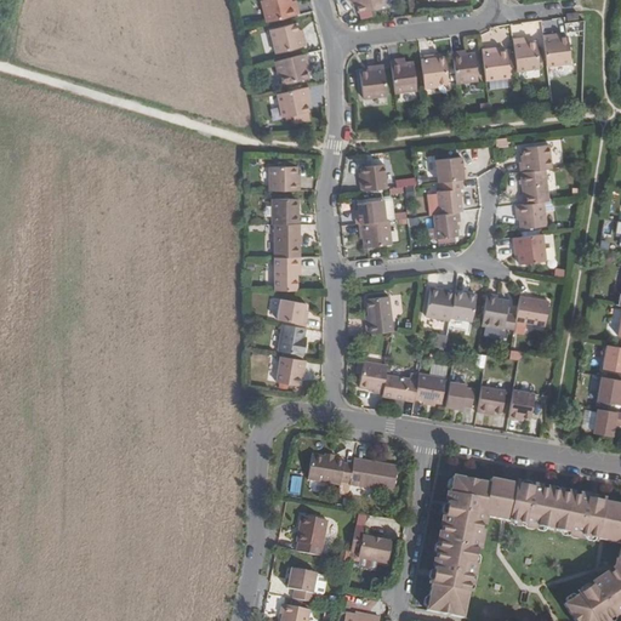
[(265,0),(263,1),(268,23),(295,16),(292,6),(289,9),(288,4),(286,0),(265,0)]
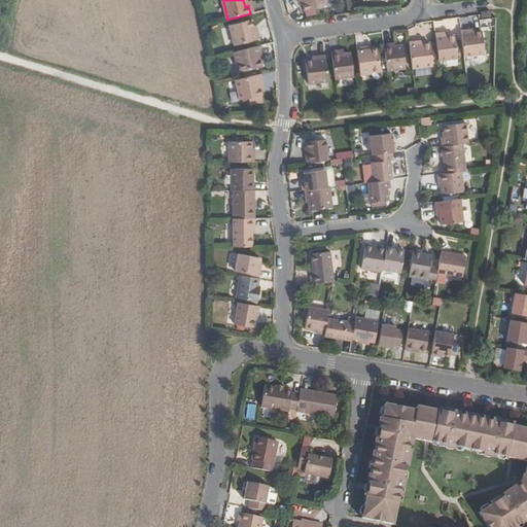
[(303,2),(305,9),(306,11),(328,5),(328,4),(326,0),(297,0),(299,3),(303,2)]
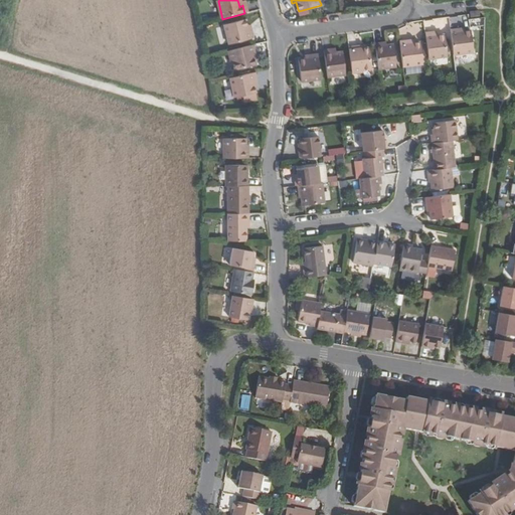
[(251,25),(249,19),(225,25),(230,44),(259,37),(256,29),(252,30),(251,25)]
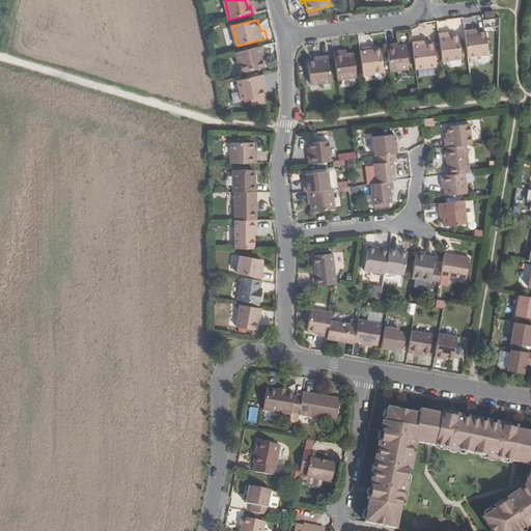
[(473,29),(465,30),(468,56),(488,53),(485,31),(479,32),(473,32),(473,29)]
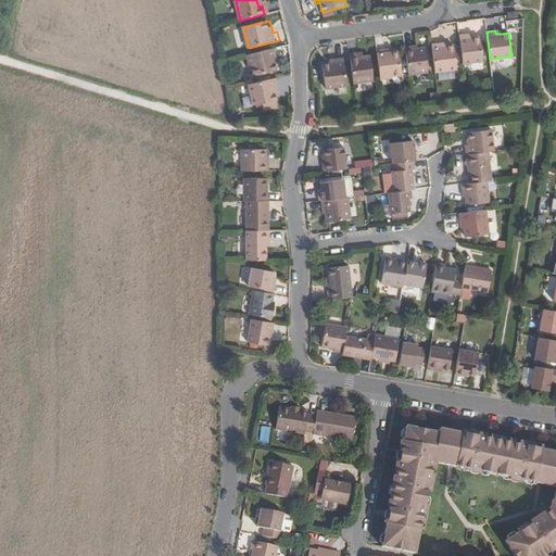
[(469,34),(460,35),(464,63),(483,61),(480,37),(469,38),(469,34)]
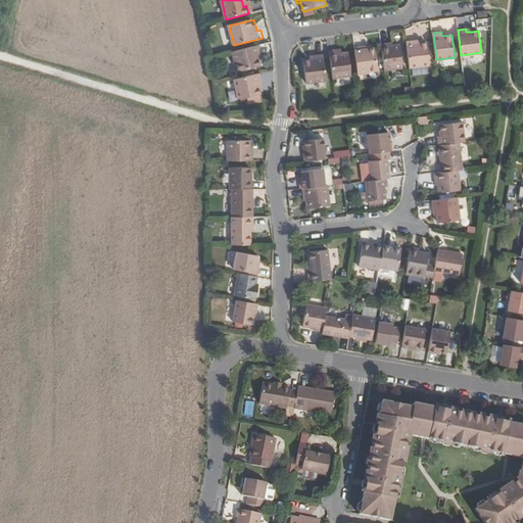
[(415,41),(407,42),(410,67),(430,64),(427,43),(421,43),(415,44),(415,41)]
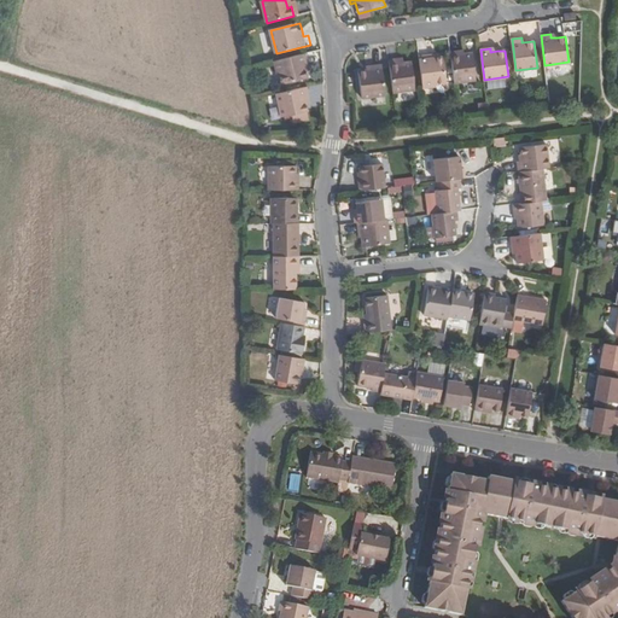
[(460,52),(452,53),(455,82),(477,80),(473,53),(465,54),(461,56),(460,52)]
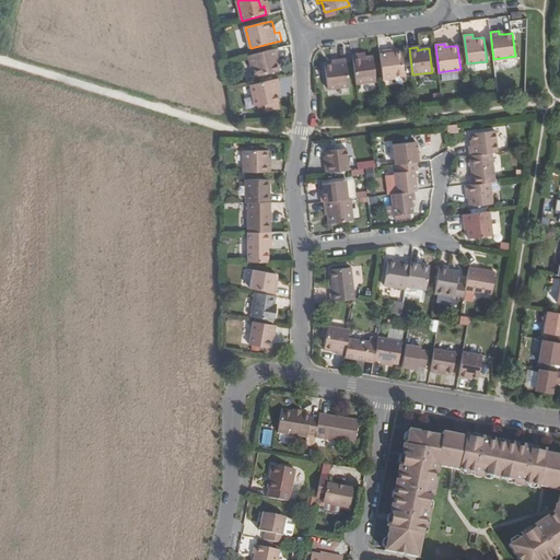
[(277,49),(249,56),(252,67),(254,67),(256,77),(279,71),(276,58),(279,57),(277,49)]
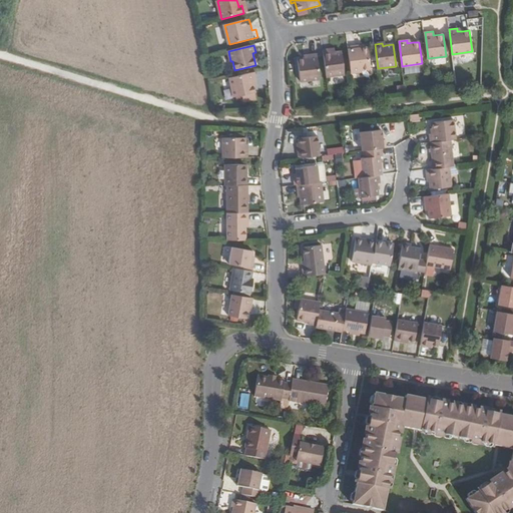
[(348,47),(352,73),(362,71),(362,70),(371,68),(369,47),(363,48),(357,49),(357,46),(348,47)]
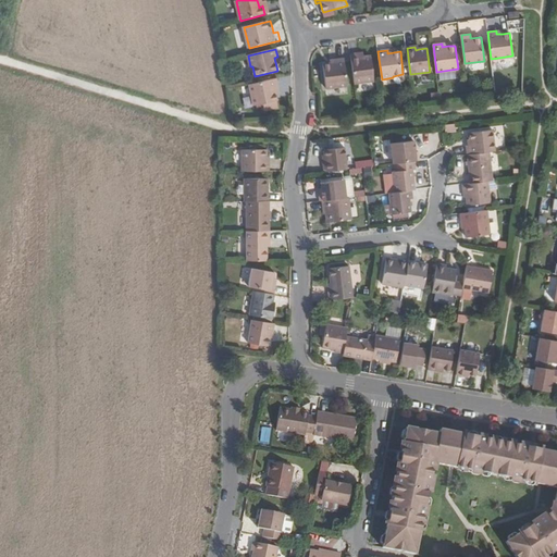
[(351,56),(355,84),(375,81),(372,57),(364,58),(360,59),(360,54),(351,56)]
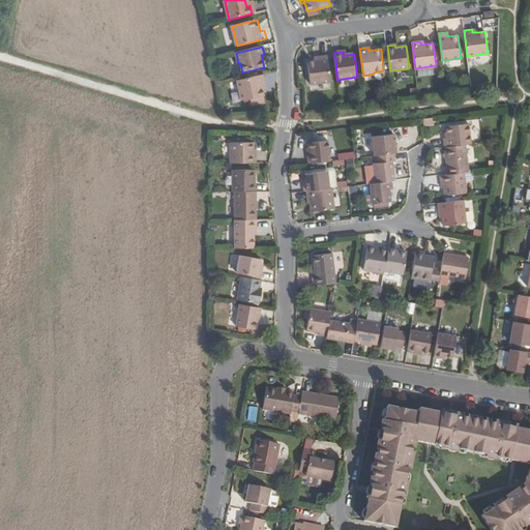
[(315,62),(308,62),(311,84),(331,82),(328,56),(320,57),(321,61),(315,62)]
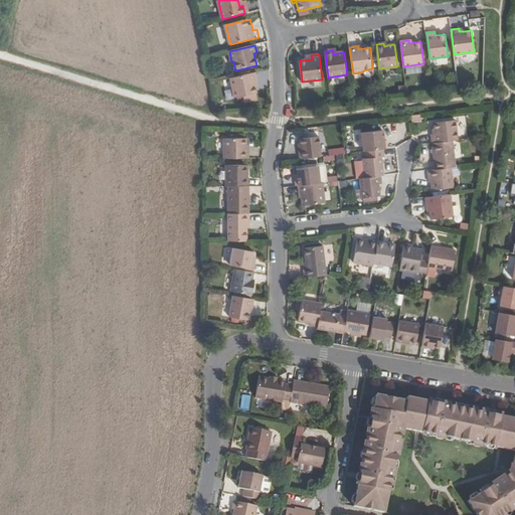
[(259,80),(256,72),(231,77),(235,98),(244,96),(246,102),(259,100),(258,93),(254,81),(259,80)]
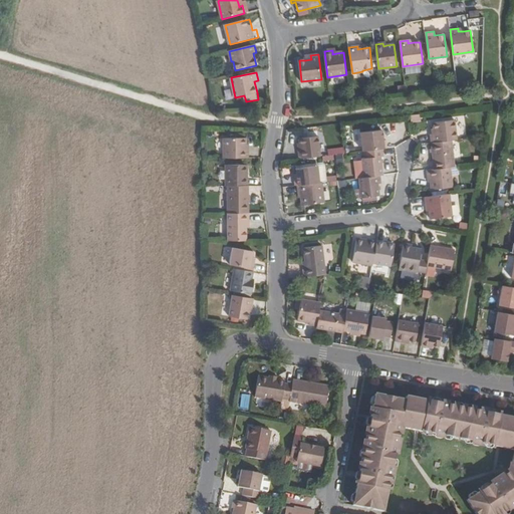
[(431,135),(432,143),(452,141),(457,140),(455,119),(433,122),(435,135),(431,135)]
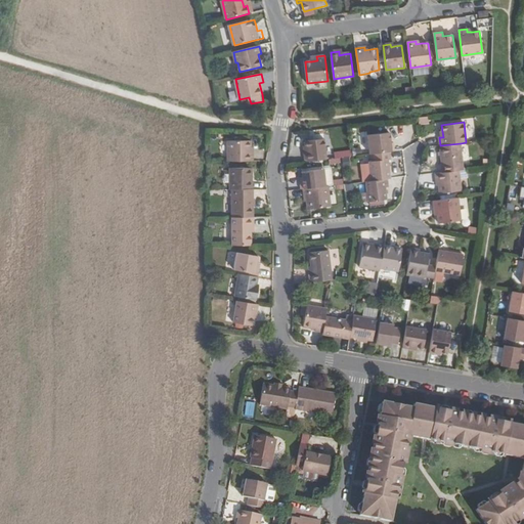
[(368,135),(370,155),(390,151),(394,151),(393,143),(390,143),(389,133),(368,135)]
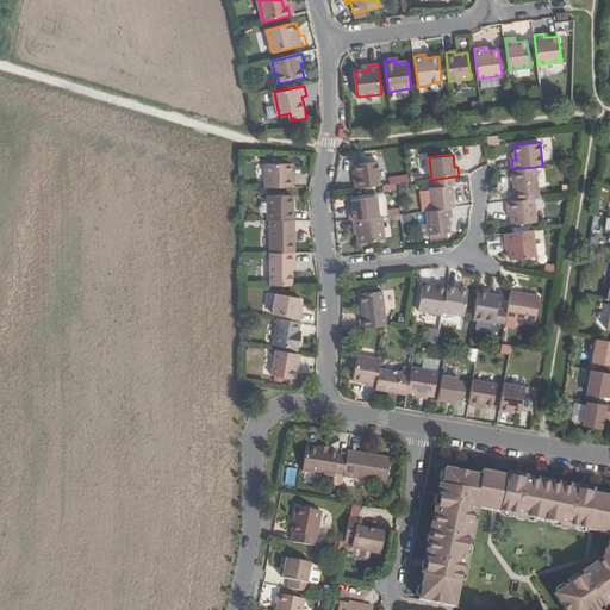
[(355,180),(356,188),(381,186),(378,162),(356,165),(358,170),(359,179),(355,180)]
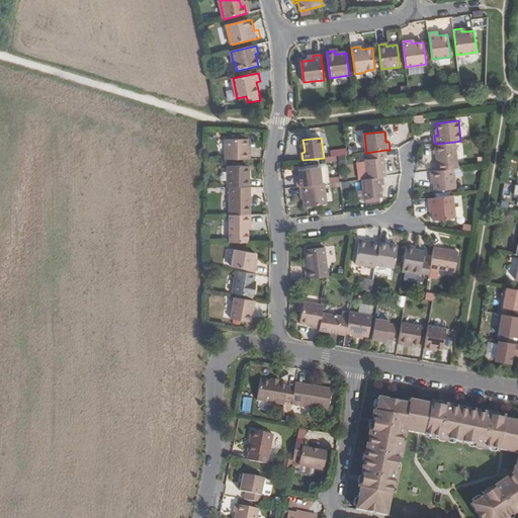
[(226,140),(226,160),(250,160),(251,151),(249,151),(249,140),(226,140)]
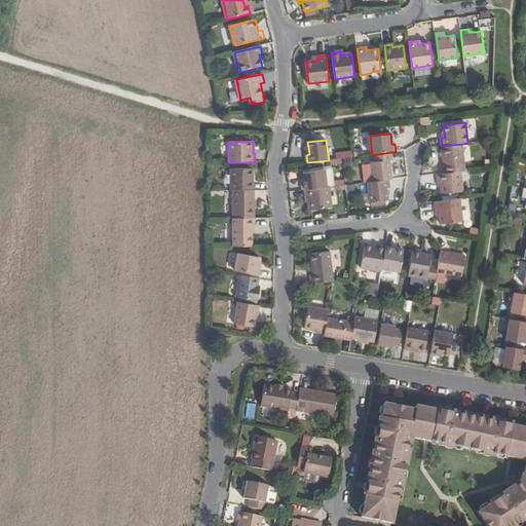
[(442,146),(445,174),(460,172),(465,171),(462,144),(442,146)]
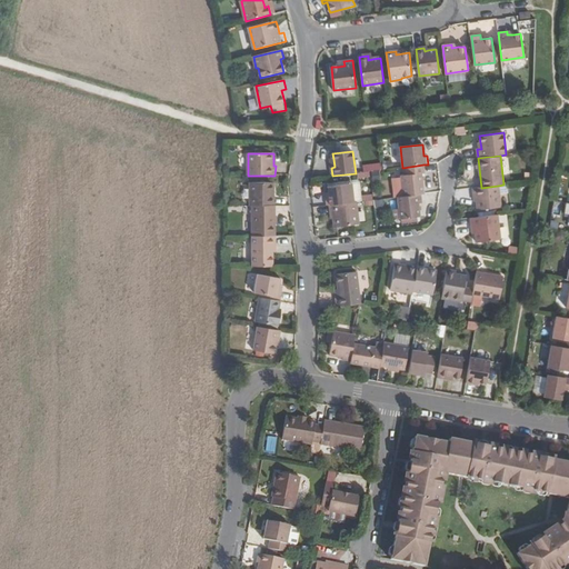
[(399,176),(401,197),(420,195),(423,195),(421,173),(425,173),(423,165),(402,168),(401,168),(402,176),(399,176)]
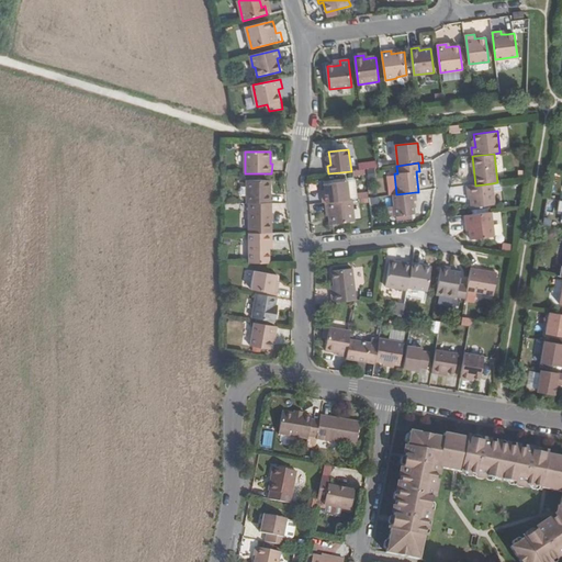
[(271,180),(247,181),(247,203),(250,203),(271,203),(271,180)]
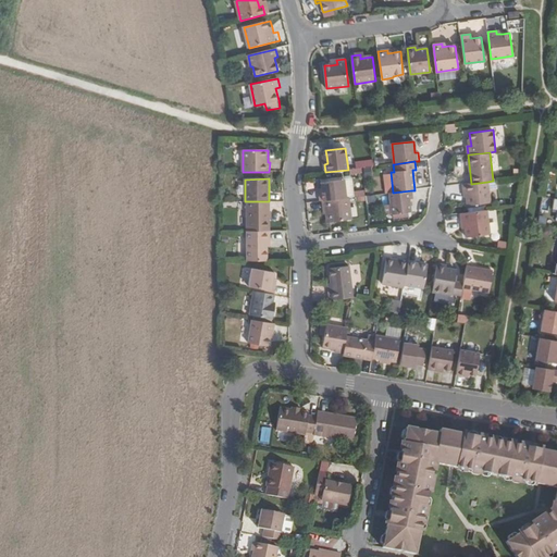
[(319,193),(320,202),(322,201),(346,198),(344,181),(321,183),(322,193),(319,193)]
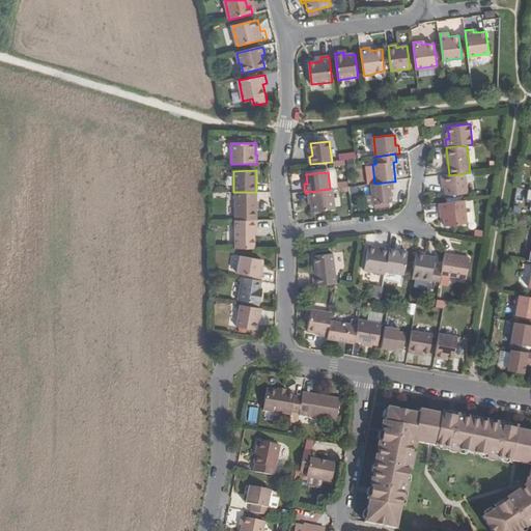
[(449,175),(441,176),(442,185),(444,185),(446,196),(468,194),(465,173),(449,175)]
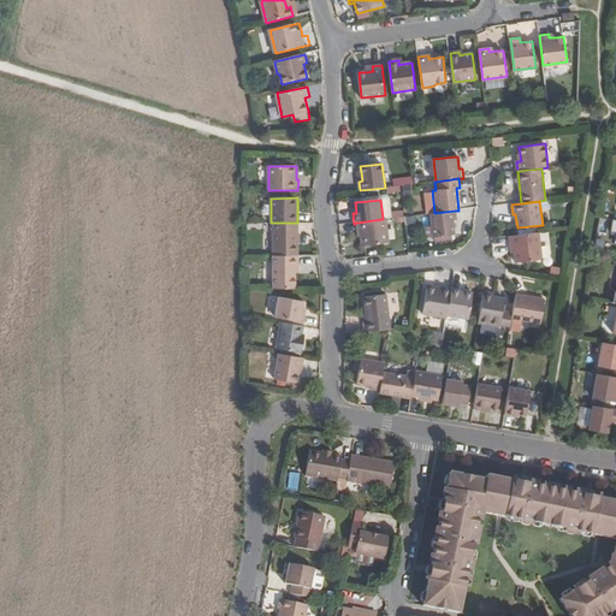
[(431,214),(433,237),(455,235),(452,220),(456,220),(455,211),(434,213),(431,214)]
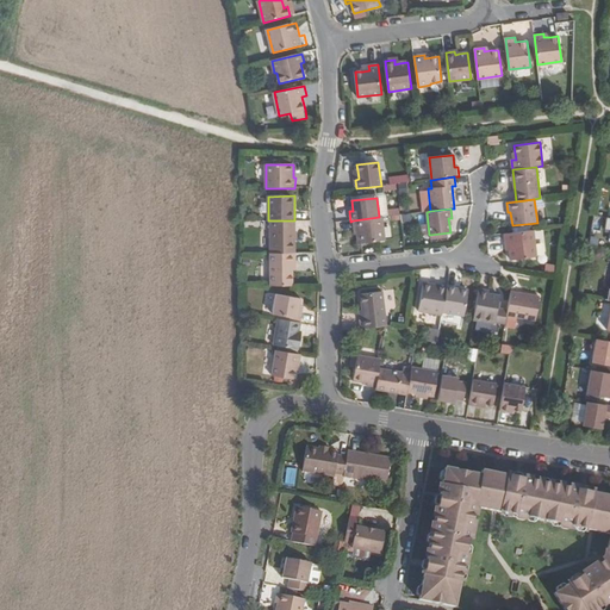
[(379,217),(353,221),(354,231),(359,230),(360,243),(385,241),(383,217),(379,217)]
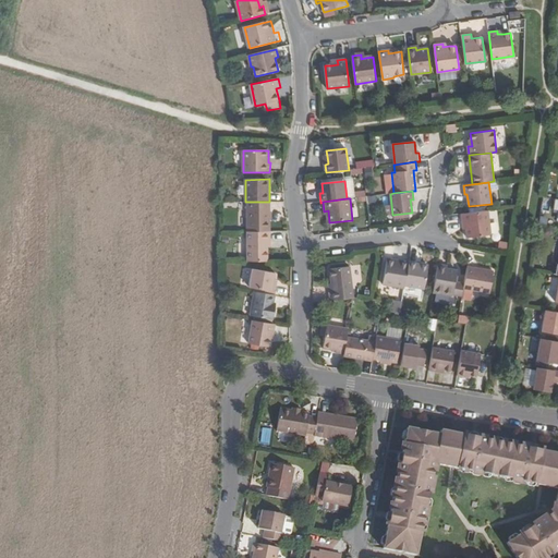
[(269,202),(249,202),(249,232),(267,232),(270,232),(269,202)]
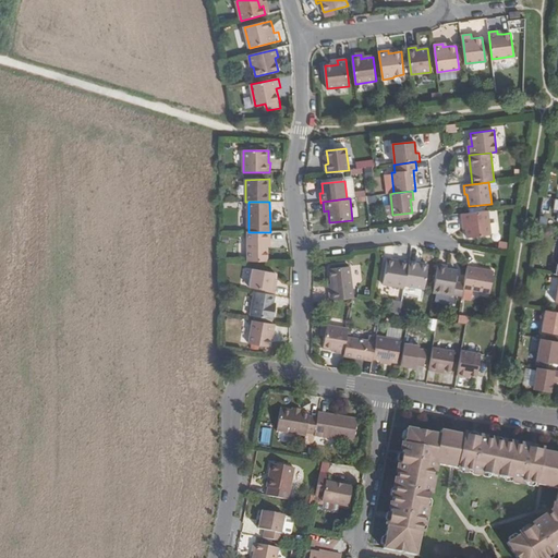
[(488,210),(462,214),(463,223),(465,222),(466,229),(468,238),(490,235),(488,210)]
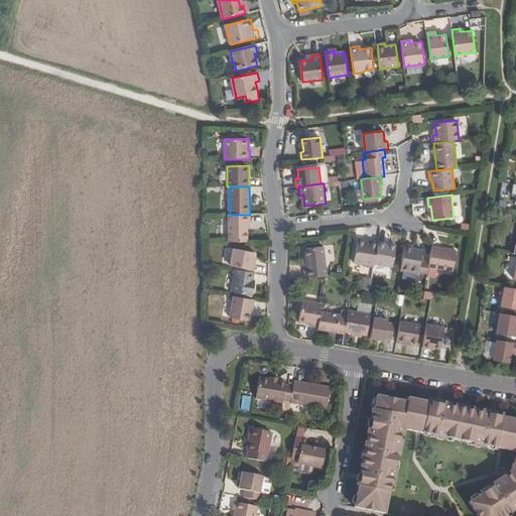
[(265,229),(264,213),(250,214),(251,229),(265,229)]
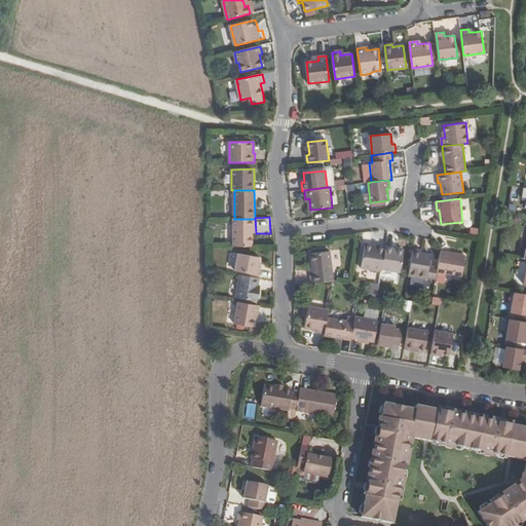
[(253,247),(252,219),(234,219),(233,219),(233,247),(253,247)]
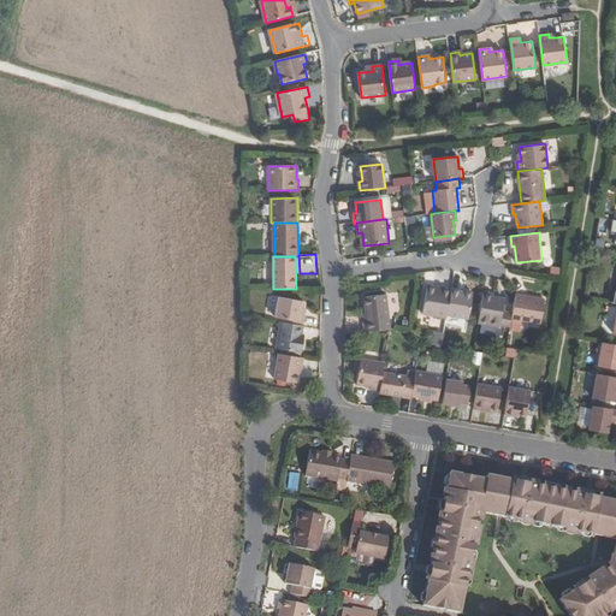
[(473,294),(451,290),(451,292),(448,315),(469,319),(473,294)]
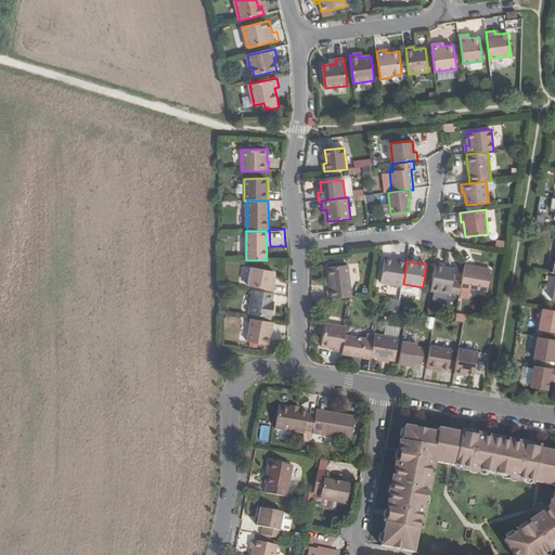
[(403,284),(407,263),(397,262),(397,266),(385,263),(381,283),(402,287),(403,284)]
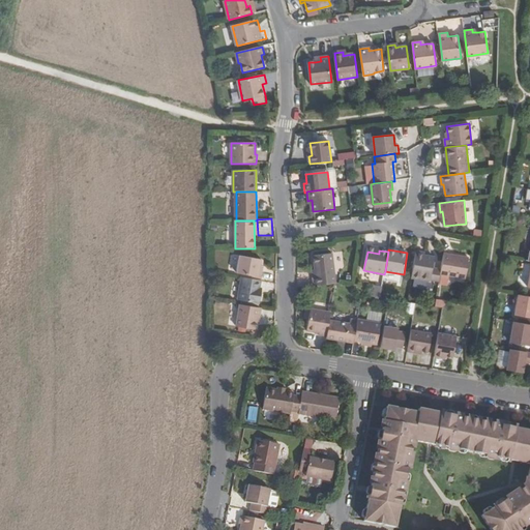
[(425,253),(416,252),(412,277),(431,282),(431,280),(433,269),(435,257),(425,256),(425,253)]
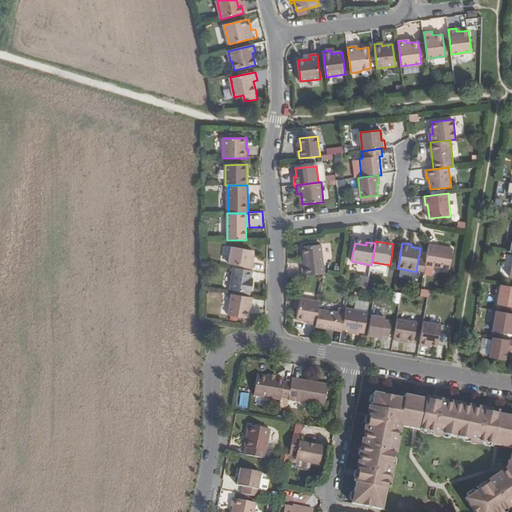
[(303,276),(324,274),(322,245),(303,247),(305,261),(305,268),(302,268),(303,276)]
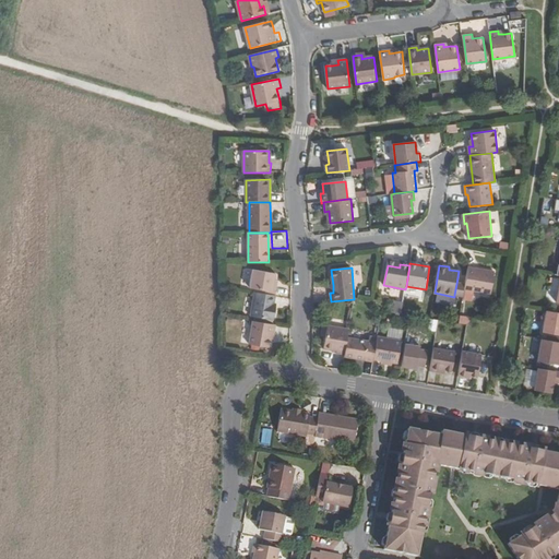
[(495,272),(468,268),(465,285),(464,289),(491,294),(495,272)]
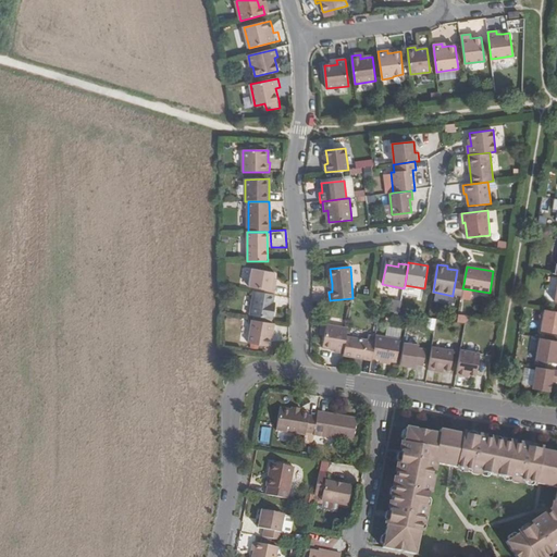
[(249,287),(275,292),(276,283),(272,282),(274,273),(251,269),(249,287)]
